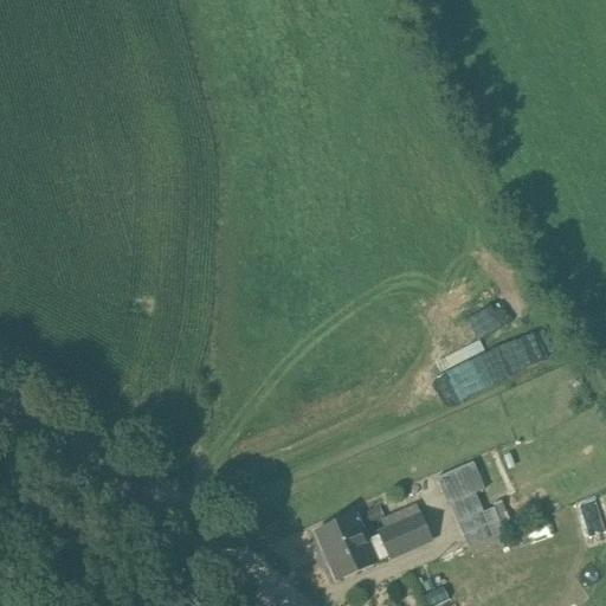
[(457,318),(470,347),(521,323),(507,295),(457,318)]
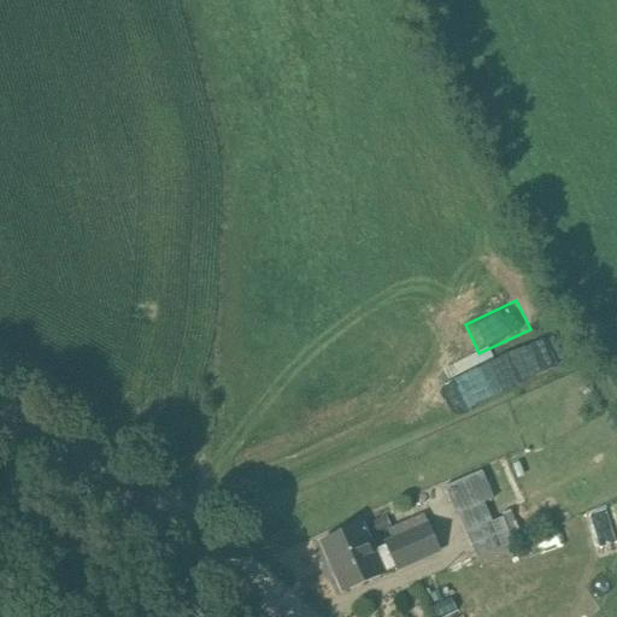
[(563,338),(541,346),(552,375),(573,368),(563,338)]
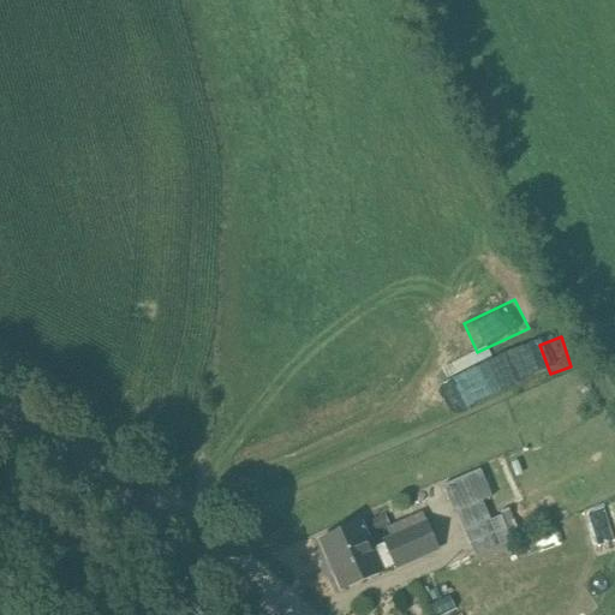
[(503,547),(484,500),(493,496),(482,470),(473,473),(446,484),(477,559),(503,547)]
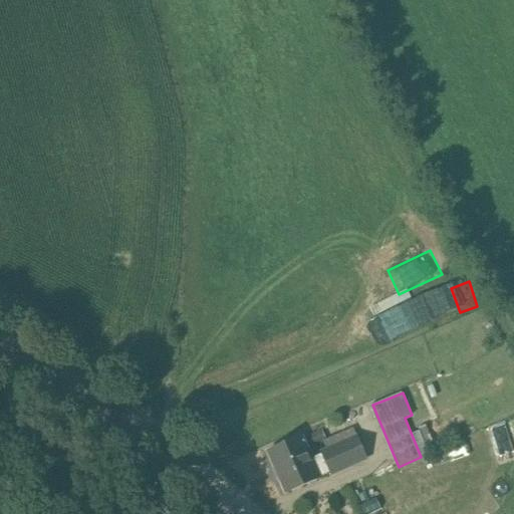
[(305,435),(268,451),(288,496),(324,481),(305,435)]
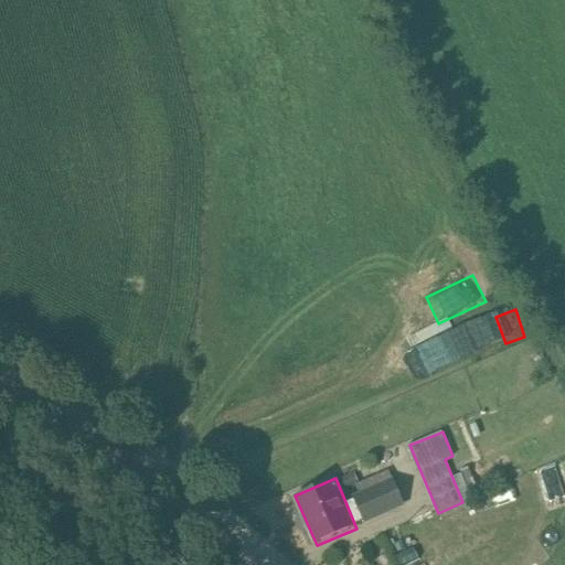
[(394,479),(353,497),(364,523),(405,507),(394,479)]
